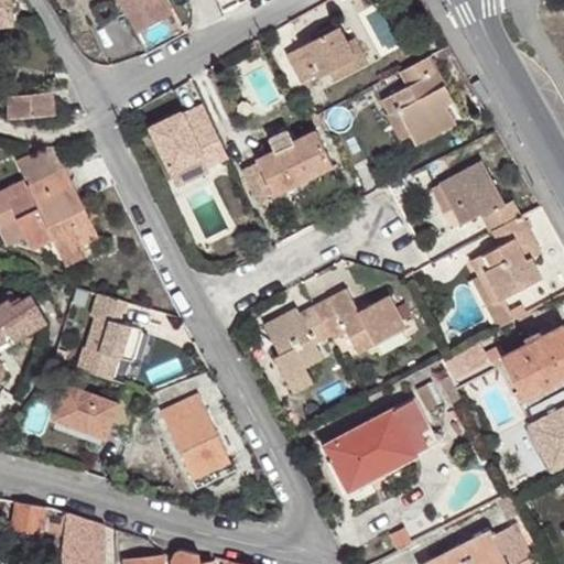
[(0,0),(0,25),(15,24),(12,0),(0,0)]
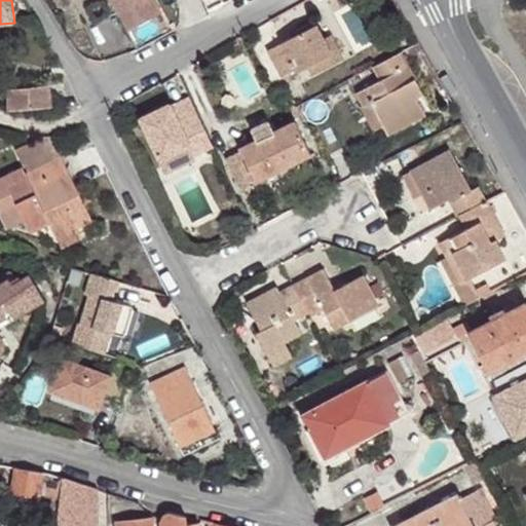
[(109,0),(126,32),(160,13),(152,0),(109,0)]
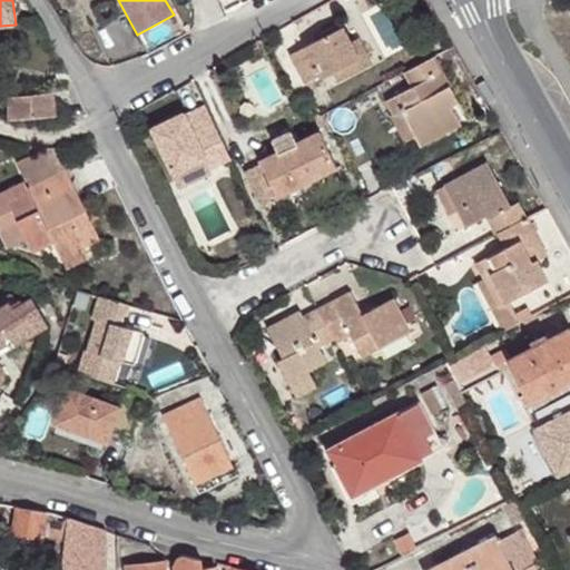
[(343,27),(291,55),(305,84),(321,75),(322,78),(334,72),(340,81),(365,68),(343,27)]
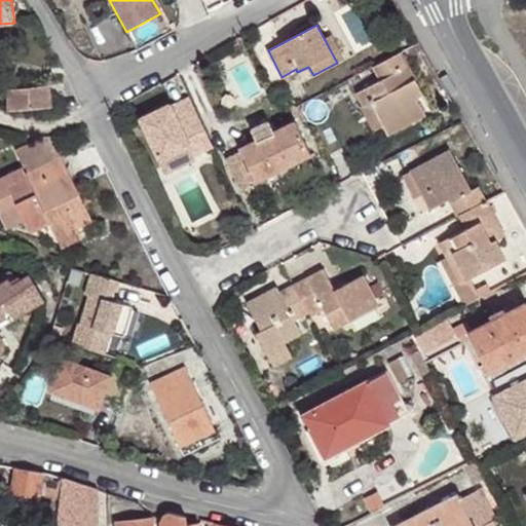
[(387,136),(425,115),(416,98),(422,94),(401,53),(375,67),(381,80),(358,92),(364,106),(371,103),(383,127),(387,136)]
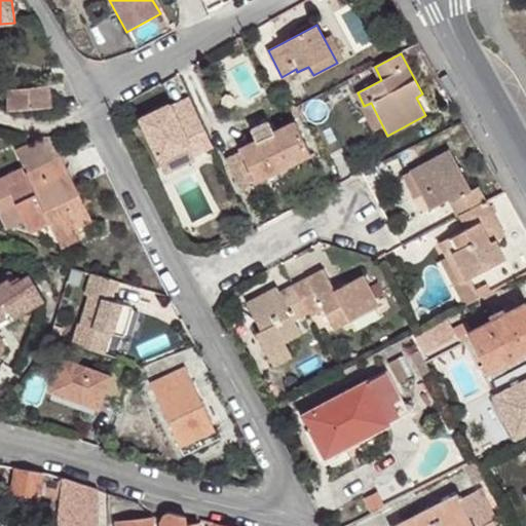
[(51,107),(49,85),(8,90),(8,111),(51,107)]
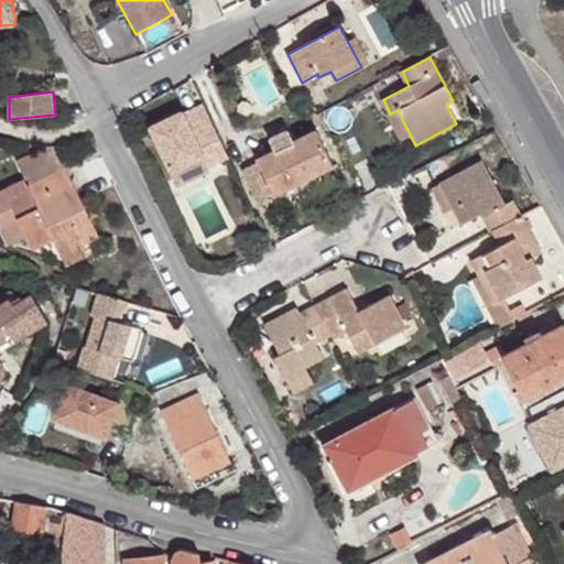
[(202,158),(206,166),(227,158),(203,106),(183,115),(182,112),(150,128),(170,172),(202,158)]
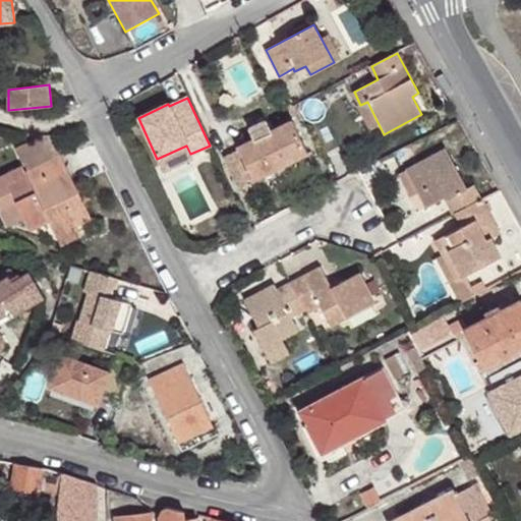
[(367,102),(360,105),(358,106),(370,130),(380,126),(367,102)]
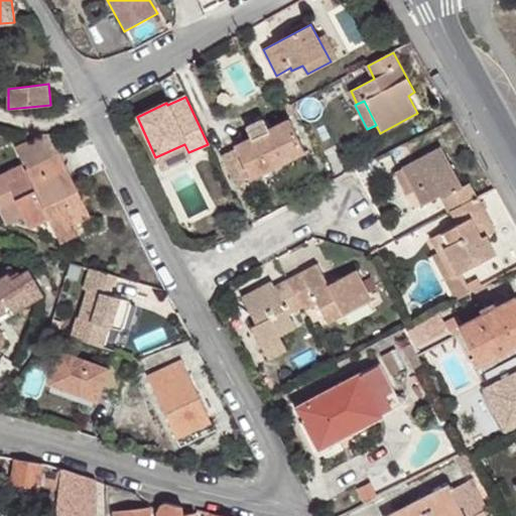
[(251,178),(305,152),(289,119),(268,129),(263,118),(245,128),(251,138),(235,146),(236,148),(222,155),(236,185),(251,178)]
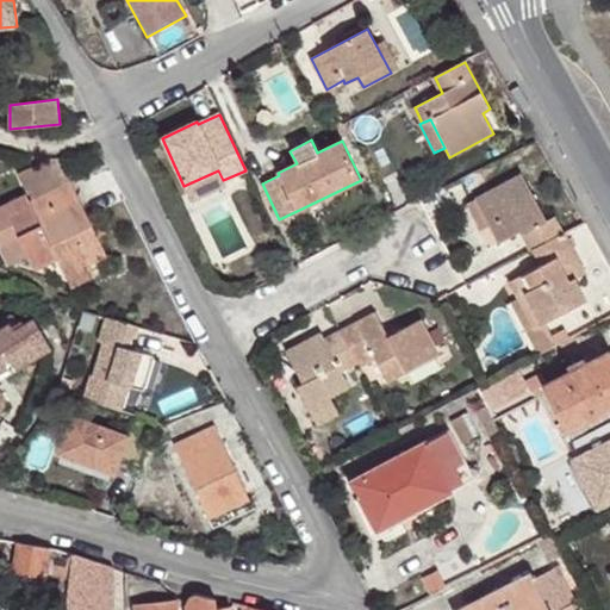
[(27,195),(31,203),(72,184),(58,157),(18,176),(27,195)]
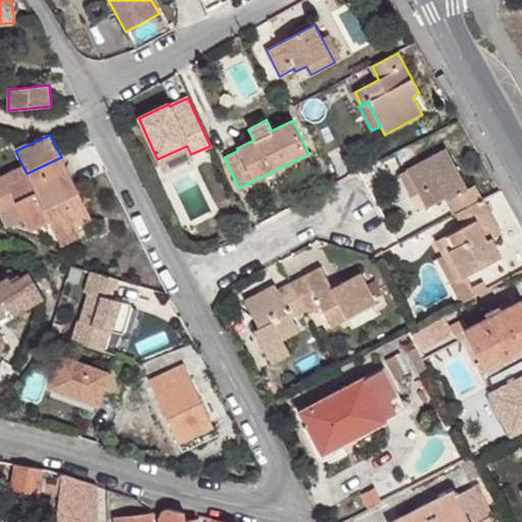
[(191,154),(187,146),(157,159),(164,173),(193,160),(191,154)]
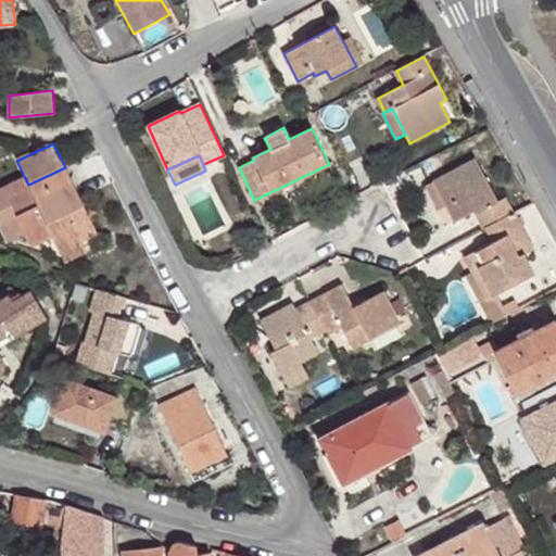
[(446,205),(454,220),(477,210),(485,227),(514,212),(506,199),(498,202),(476,159),(433,181),(446,205)]
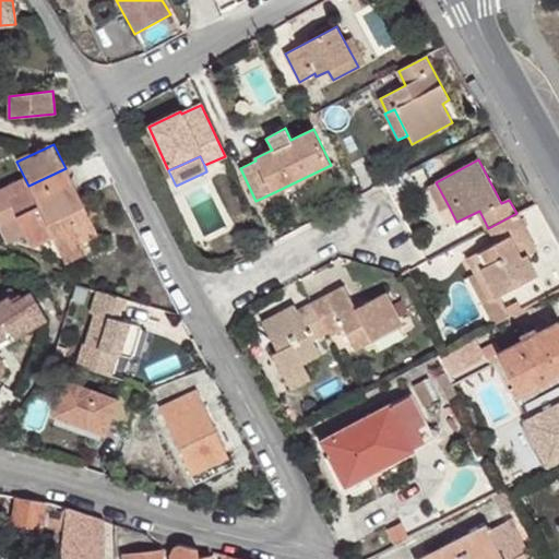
[(28,186),(25,179),(0,190),(0,230),(7,244),(25,234),(33,247),(52,237),(60,251),(97,233),(66,168),(28,186)]
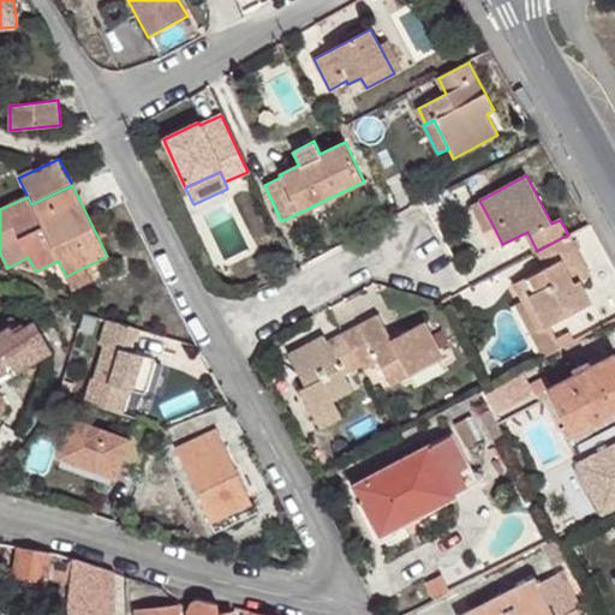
[(485,232),(494,227),(479,201),(471,206),(485,232)]
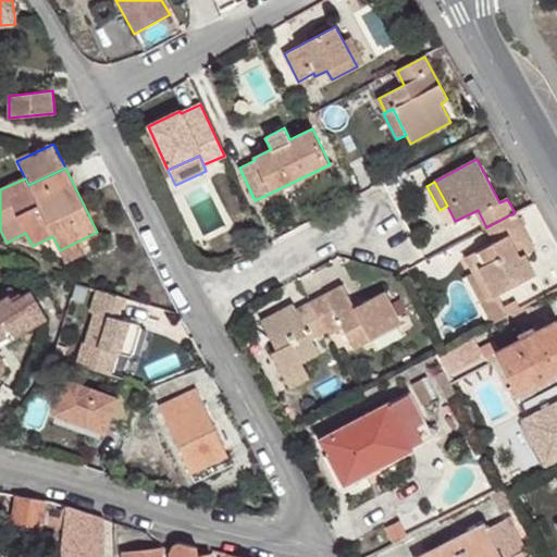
[(495,296),(498,295),(535,274),(524,254),(534,249),(515,212),(486,227),(494,243),(465,258),(473,273),(467,276),(482,304),(495,296)]
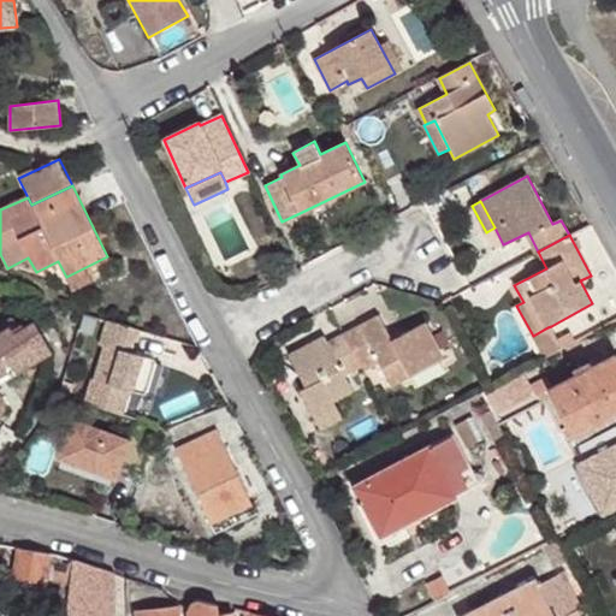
[(379,317),(344,335),(360,366),(377,357),(391,385),(443,357),(425,323),(391,341),(379,317)]
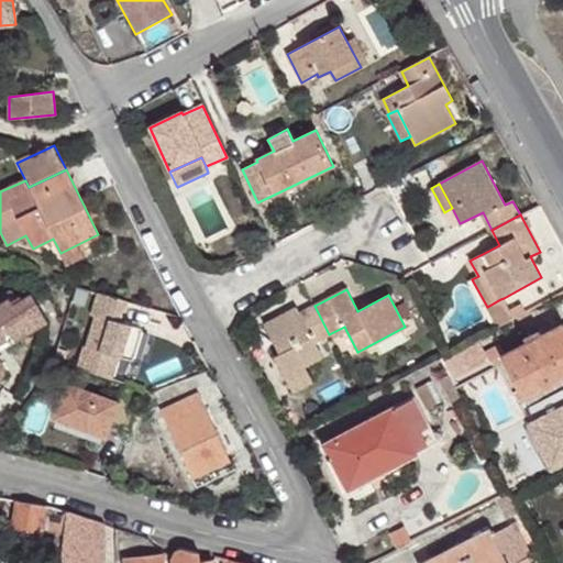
[(125,301),(97,293),(90,316),(95,317),(85,345),(83,344),(76,365),(111,378),(118,356),(132,361),(141,329),(119,322),(125,301)]
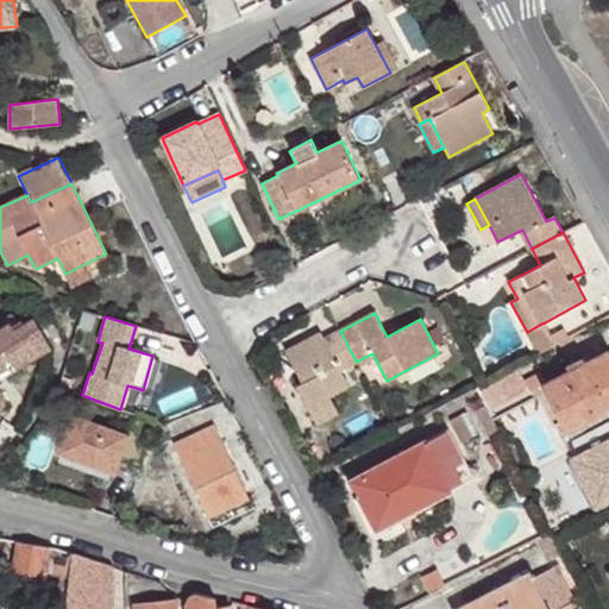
[(0,405),(6,401),(0,389),(0,369),(7,365),(12,374),(52,349),(35,319),(14,331),(10,324),(0,330),(0,405)]
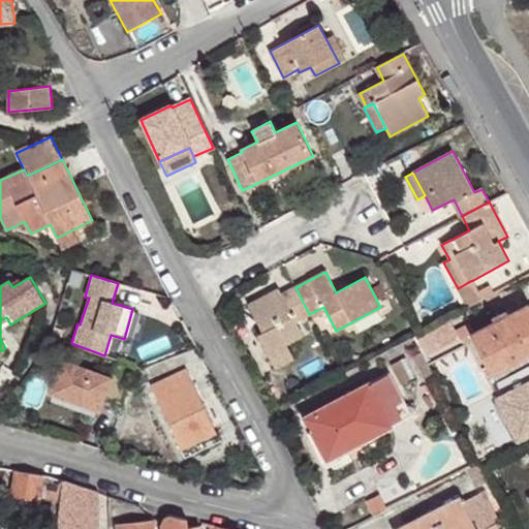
[(470,281),(458,288),(468,308),(493,294),(489,286),(479,291),(473,280),(470,281)]
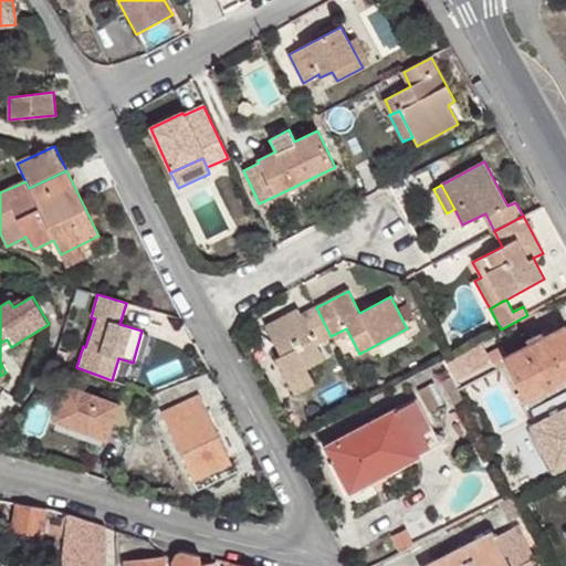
[(316,307),(302,316),(299,310),(265,327),(280,356),(275,359),(289,385),(310,374),(306,368),(324,358),(316,344),(331,336),(316,307)]
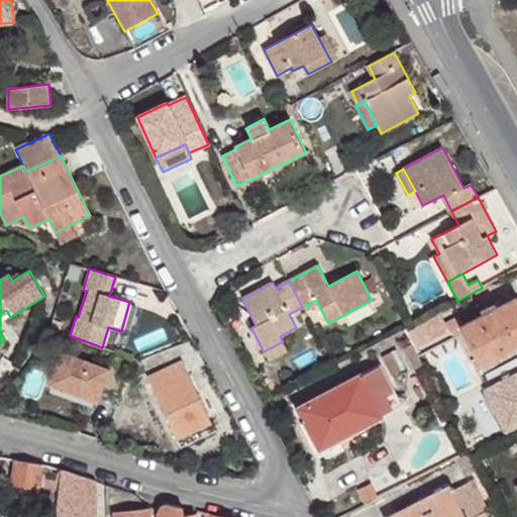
[(480,365),(481,366),(516,345),(516,344),(515,341),(516,339),(516,299),(516,298),(463,325),(458,315),(445,323),(450,332),(460,326),(477,357),(480,365)]
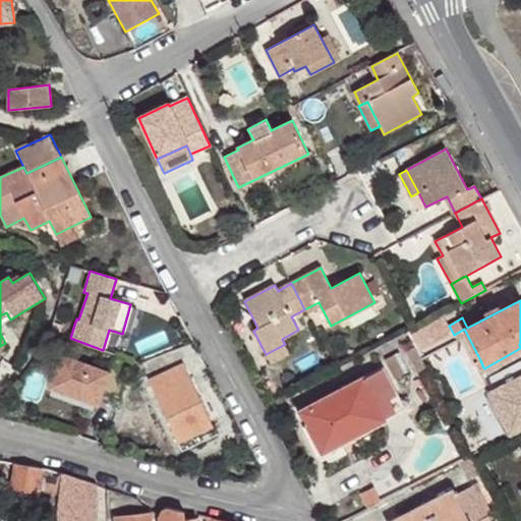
[(6,312),(0,315),(0,325),(10,320),(6,312)]
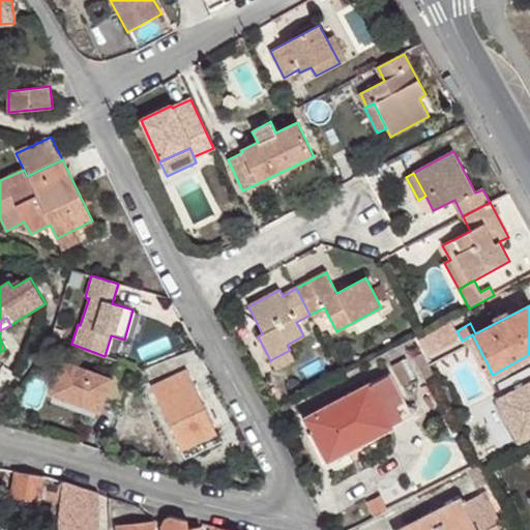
[(420,334),(416,336),(425,354),(448,343),(439,324),(420,334)]
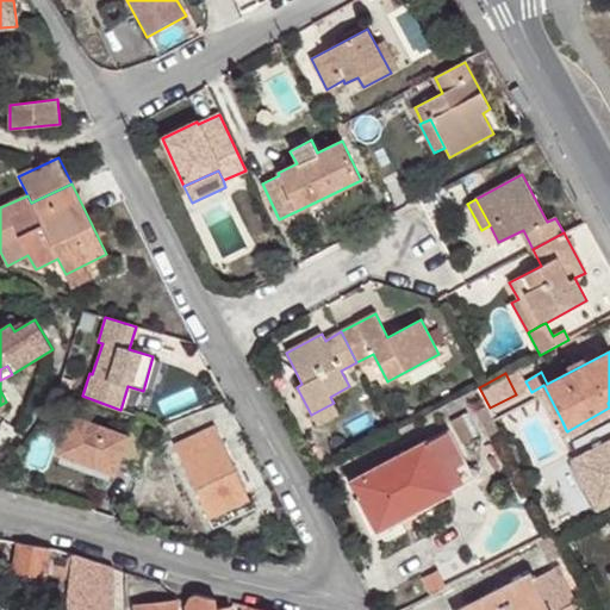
[(340,414),(334,403),(311,415),(317,425),(340,414)]
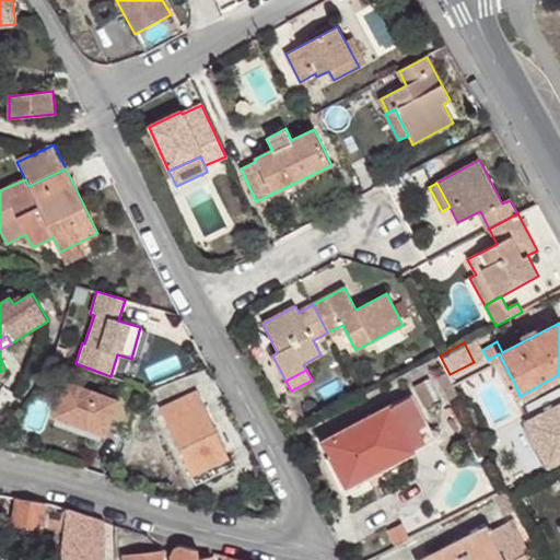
[(452,403),(459,398),(446,372),(439,375),(452,403)]
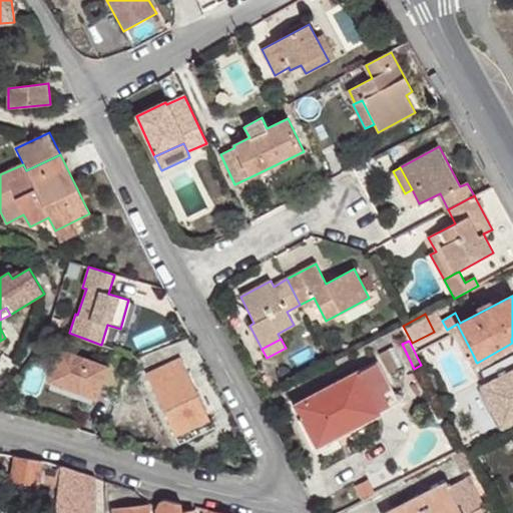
[(129,356),(111,349),(104,367),(61,352),(51,381),(96,398),(100,388),(119,395),(123,386),(129,356)]
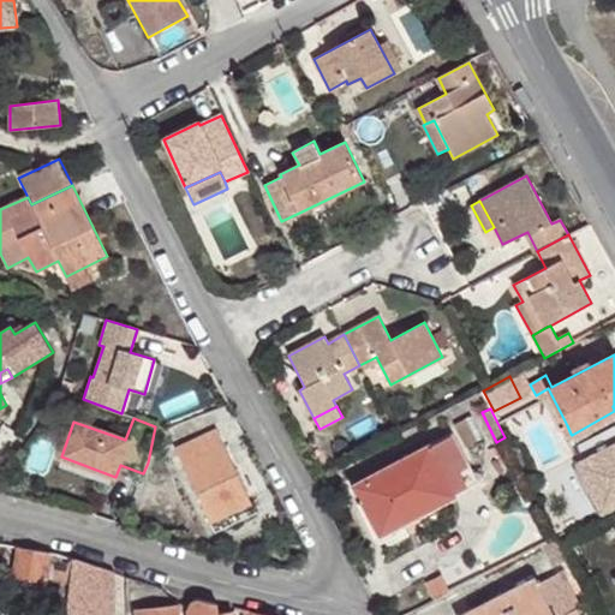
[(218,429),(175,449),(210,523),(252,502),(218,429)]
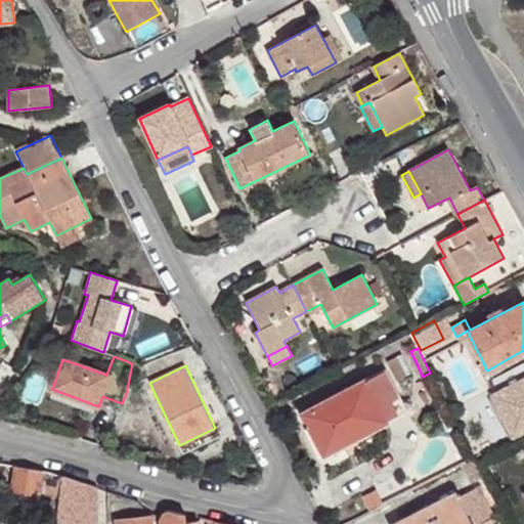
[(385,369),(301,415),(320,451),(322,451),(330,467),(349,456),(343,445),(407,411),(385,369)]
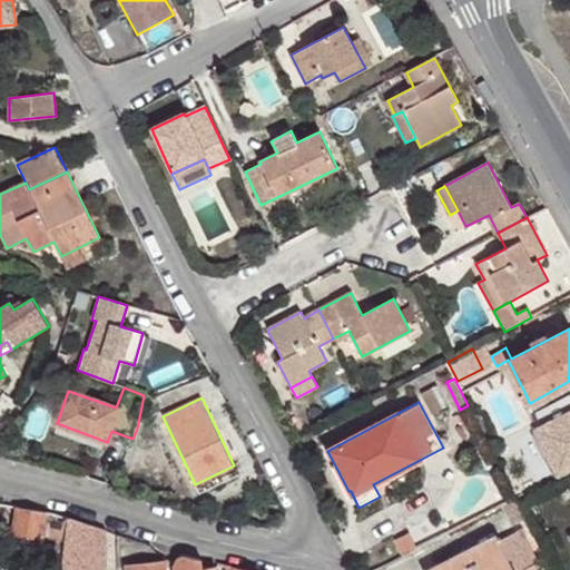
[(326,442),(330,450),(363,432),(359,425),(326,442)]
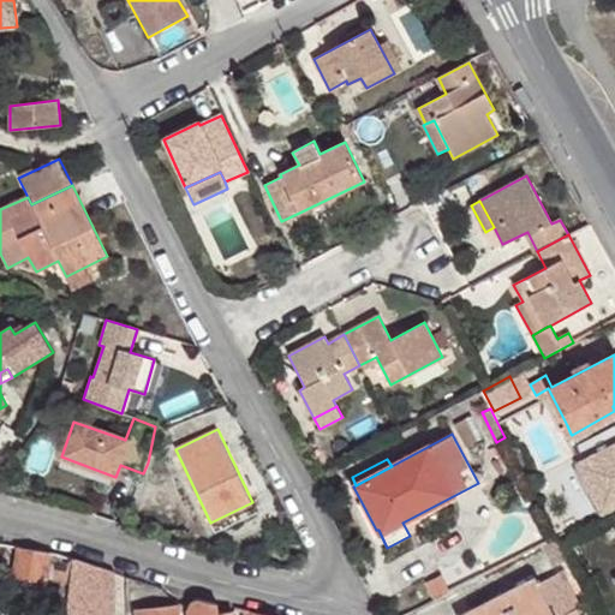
[(555,538),(542,545),(554,568),(567,562),(556,541),(555,538)]
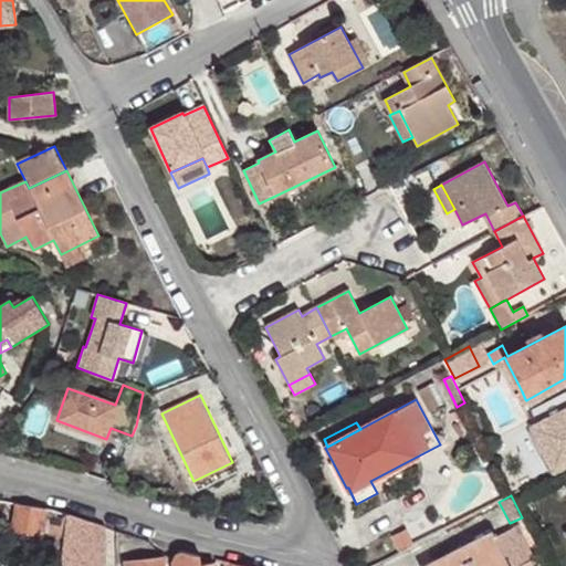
[(28,531),(64,535),(66,515),(53,511),(0,501),(0,525),(10,527),(28,531)]
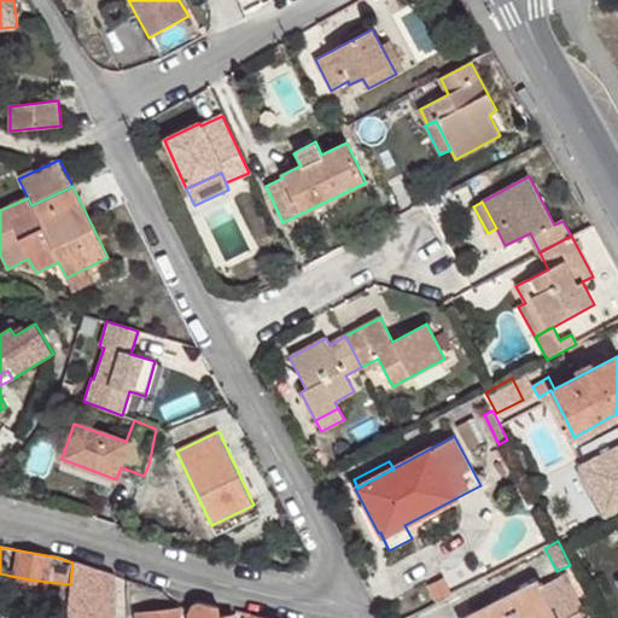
[(115,576),(77,564),(73,563),(70,584),(68,617),(116,617),(116,593),(118,592),(115,576)]
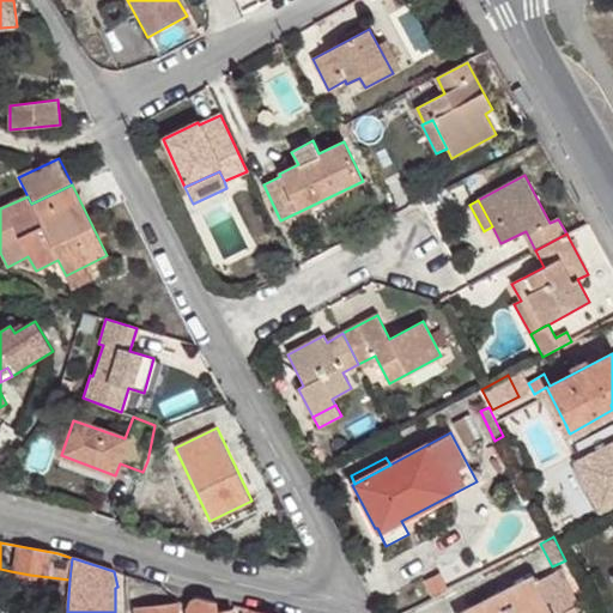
[(461,612),(565,612),(575,608),(562,581),(566,578),(562,569),(536,582),(533,576),(461,612)]
